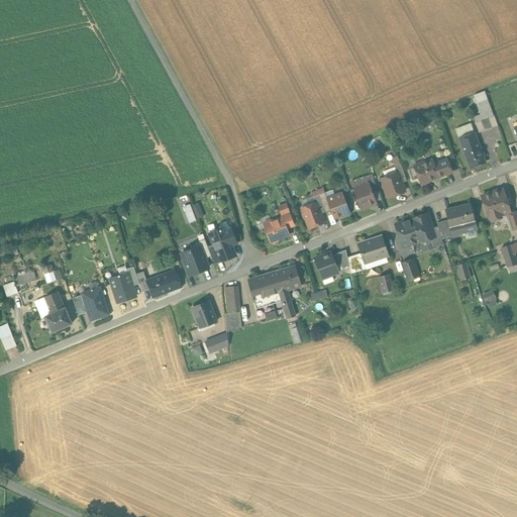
[(488,90),(474,93),(479,114),(475,115),(478,131),(495,127),(488,90)]
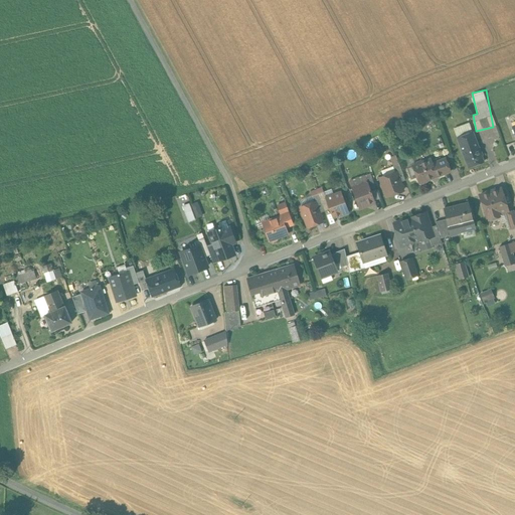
[(473,133),(457,138),(468,168),(484,162),(473,133)]
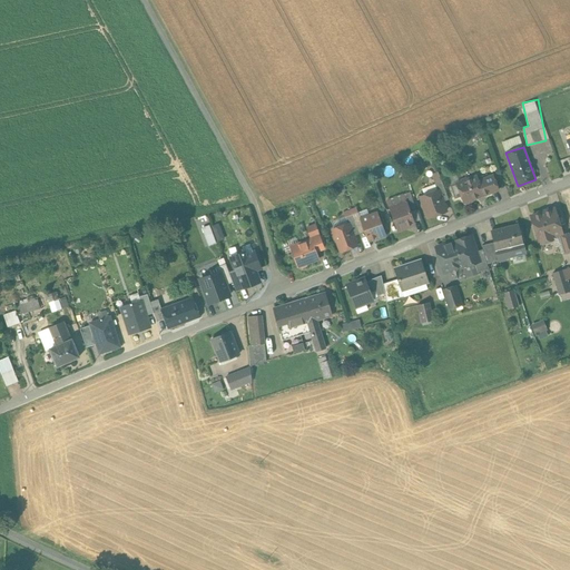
[(501,175),(493,177),(498,189),(505,186),(501,175)]
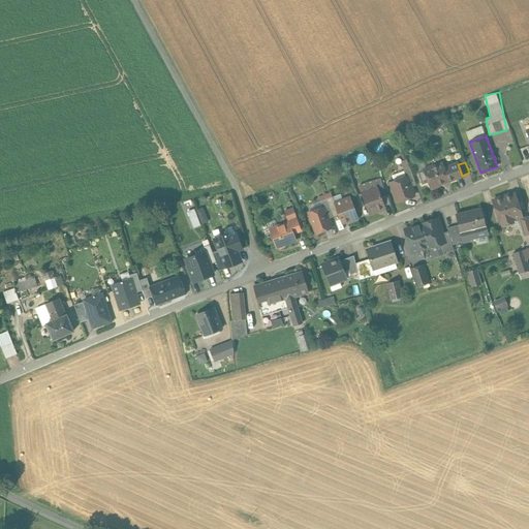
[(458,163),(449,166),(455,180),(463,177),(462,176),(458,164),(458,163)]
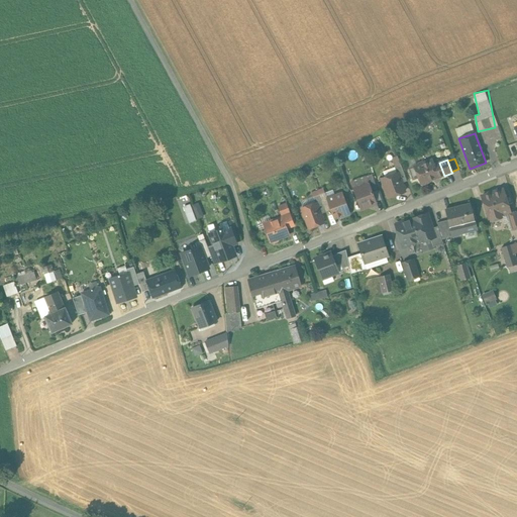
[(432,161),(425,163),(422,162),(418,164),(417,166),(414,167),(418,178),(420,183),(423,184),(428,183),(429,180),(437,177),(438,178),(444,176),(439,163),(434,165),(432,161)]
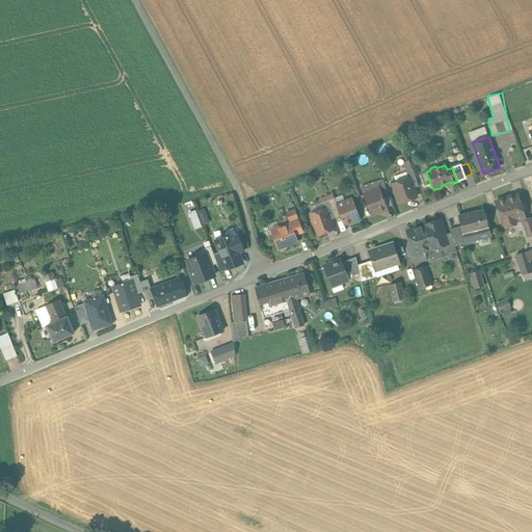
[(419,186),(413,169),(406,173),(408,178),(413,188),(419,186)]
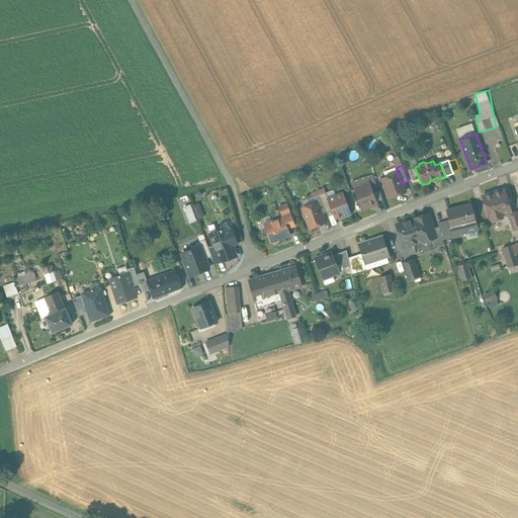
[(415,167),(410,169),(414,180),(419,178),(415,167)]
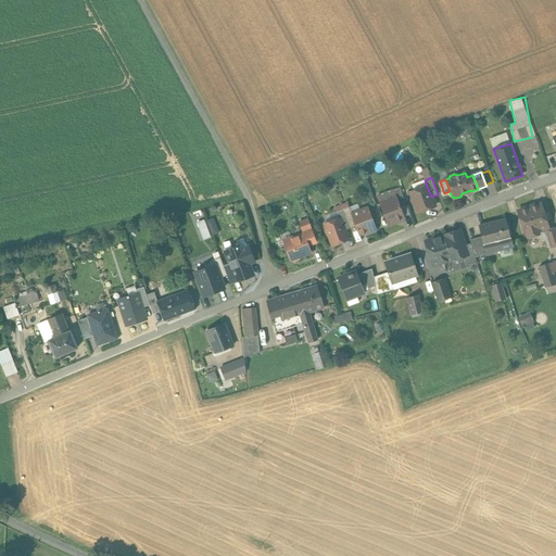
[(425,180),(412,185),(414,191),(411,192),(413,197),(412,200),(413,203),(415,204),(418,213),(434,206),(431,197),(427,186),(425,180)]
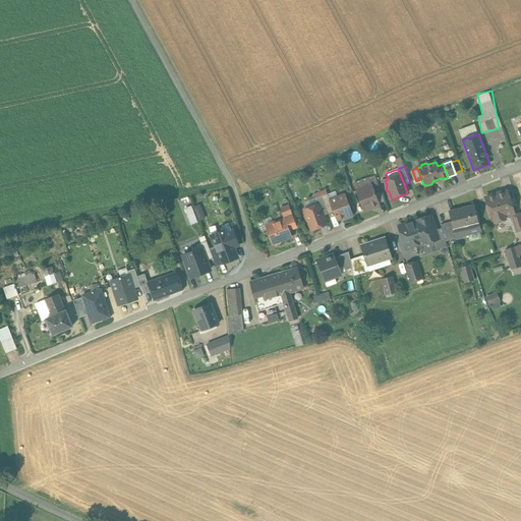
[(381,191),(377,179),(370,181),(371,185),(374,193),(381,191)]
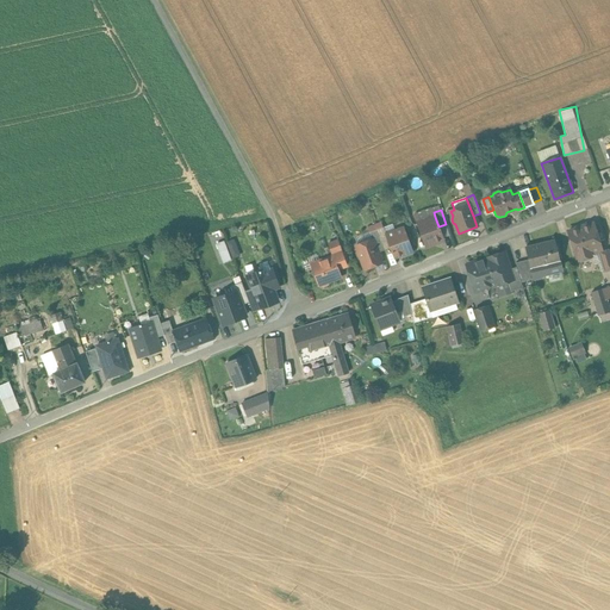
[(435,217),(417,224),(425,246),(443,240),(439,226),(435,217)]
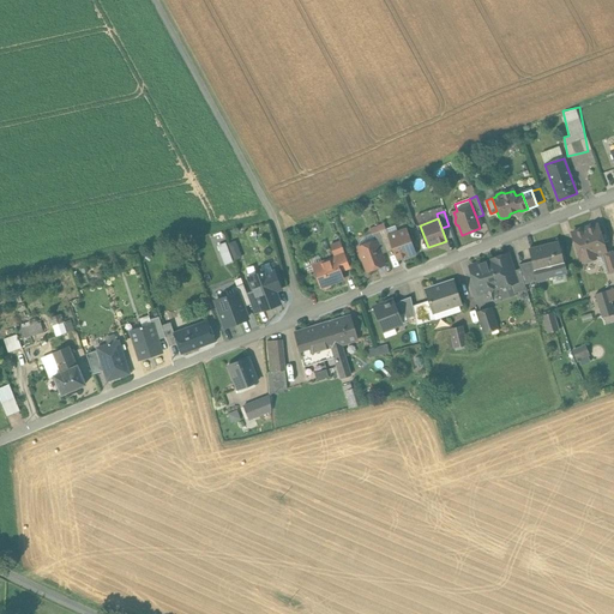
[(597,226),(572,233),(579,259),(583,258),(583,260),(587,262),(593,260),(595,257),(594,254),(606,251),(597,226)]
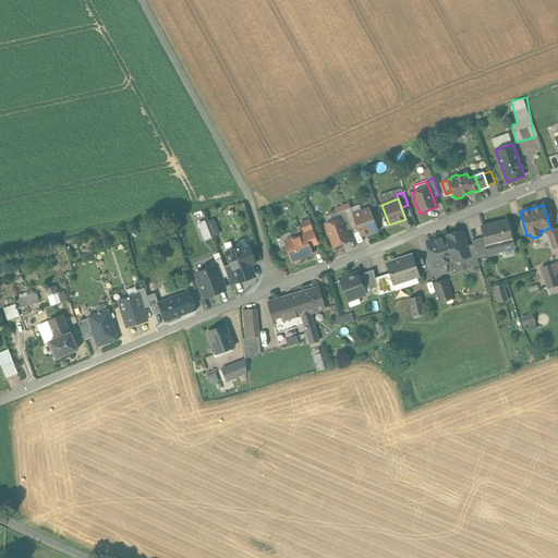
[(353,215),(351,208),(344,210),(351,229),(358,227),(353,215)]
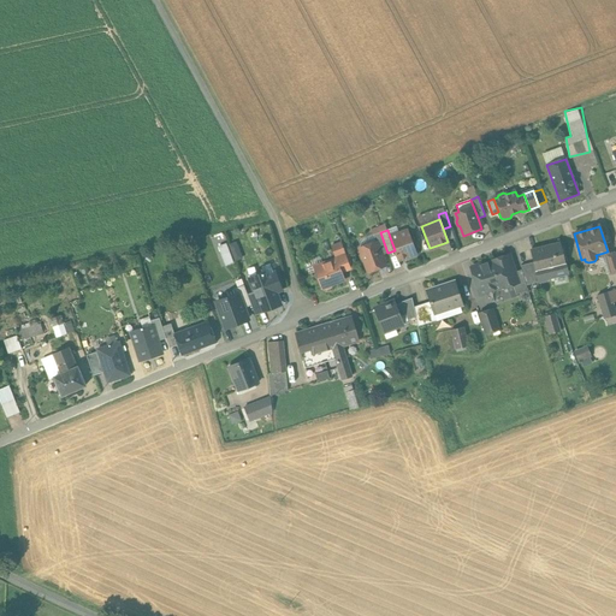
[(390,237),(395,250),(398,260),(416,253),(408,231),(390,237)]
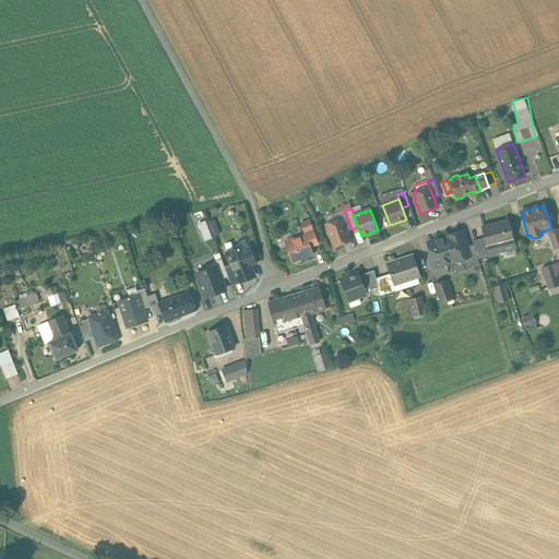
[(352,229),(345,211),(339,214),(341,219),(342,219),(346,232),(352,229)]
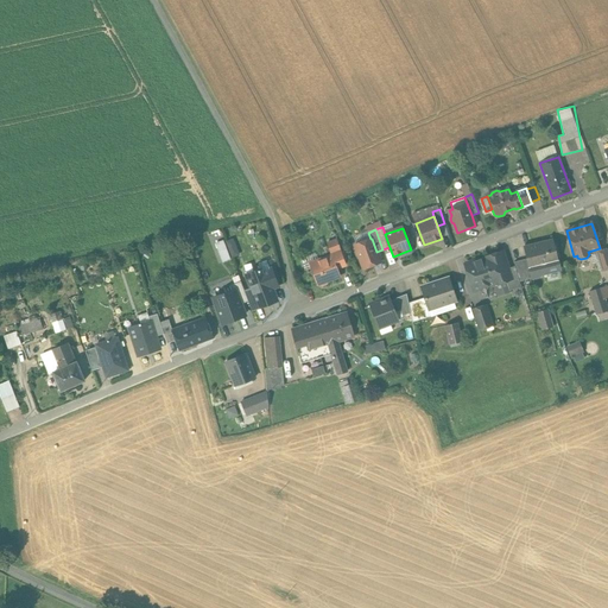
[(210,236),(221,263),(232,259),(221,233),(210,236)]
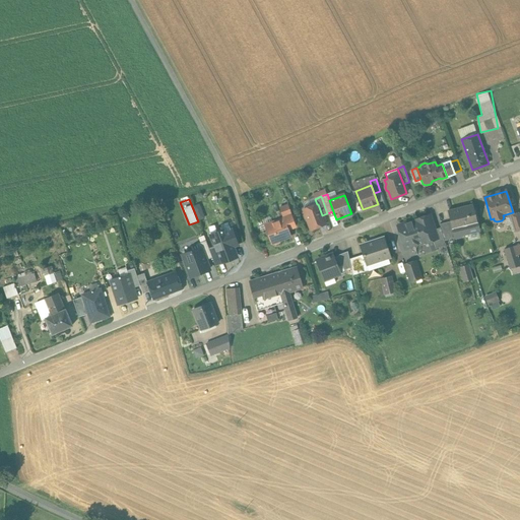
[(200,203),(193,205),(198,219),(205,217),(200,203)]
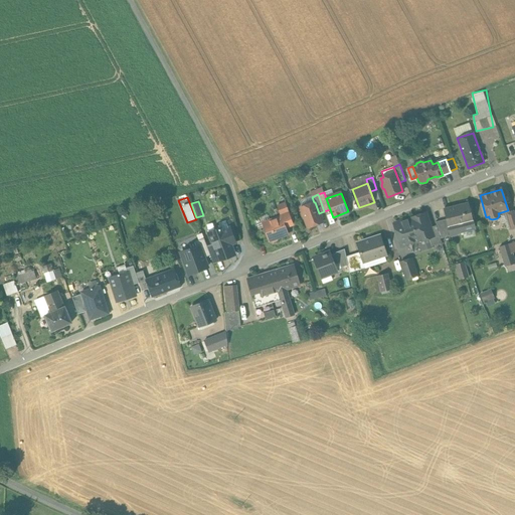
[(314,202),(301,207),(303,212),(302,214),(303,217),(305,218),(308,227),(322,222),(319,213),(315,202),(314,202)]
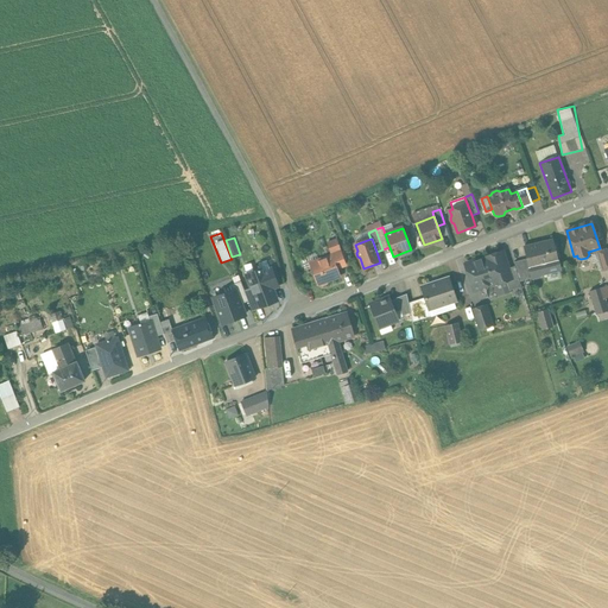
[(552,239),(524,246),(527,259),(530,270),(531,270),(558,263),(552,239)]
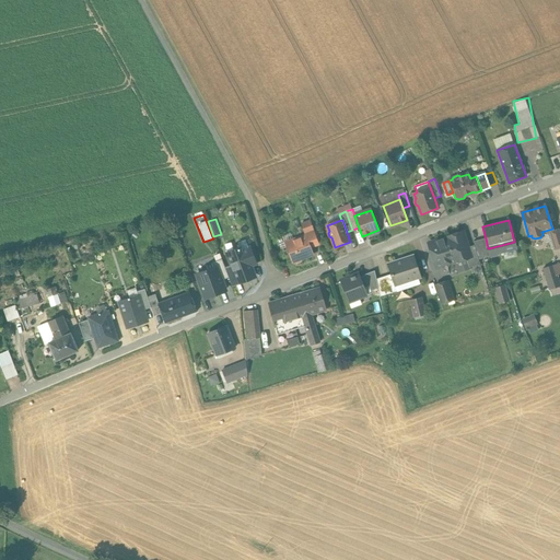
[(559,231),(559,230),(549,232),(555,249),(559,247),(559,231)]
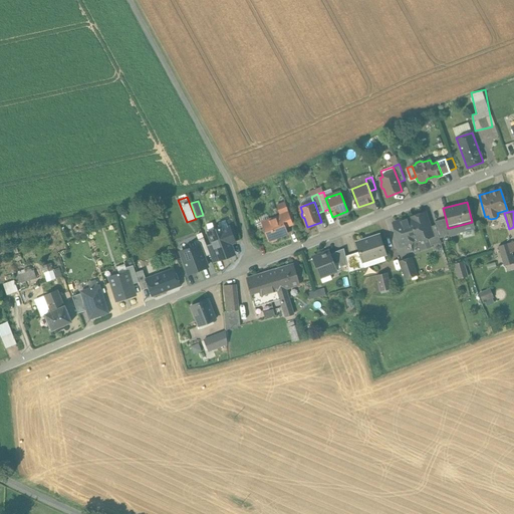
[(292,224),(287,213),(279,216),(280,217),(280,216),(284,227),(292,224)]
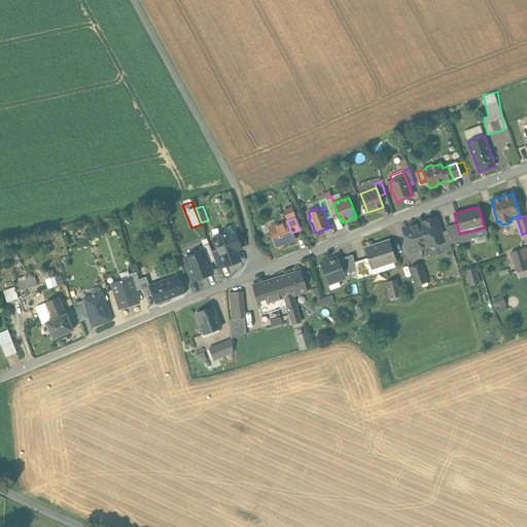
[(441,233),(435,218),(421,222),(421,223),(429,246),(428,246),(428,247),(437,244),(444,242),(441,233)]
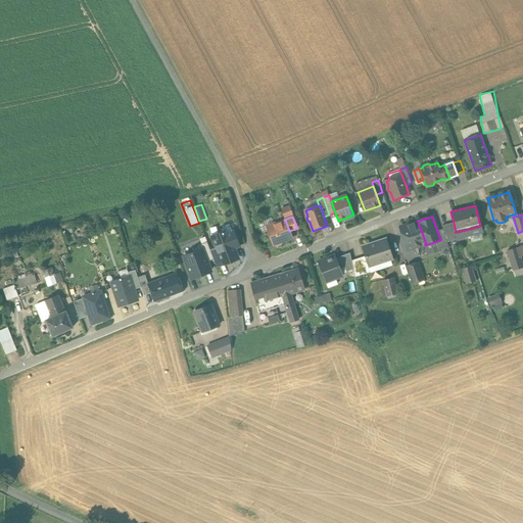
[(285,221),(267,227),(274,244),(276,245),(280,244),(281,241),(292,238),(289,231),(285,220),(285,221)]
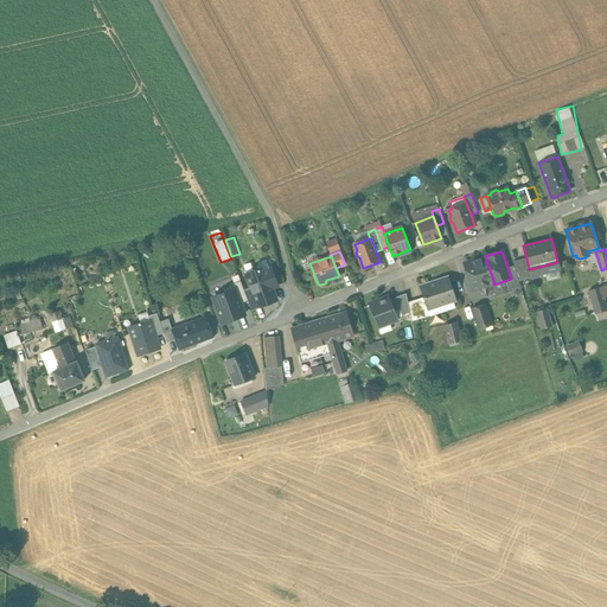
[(485,257),(465,264),(473,289),(480,287),(483,289),(486,288),(487,285),(493,283),(494,283),(485,257)]
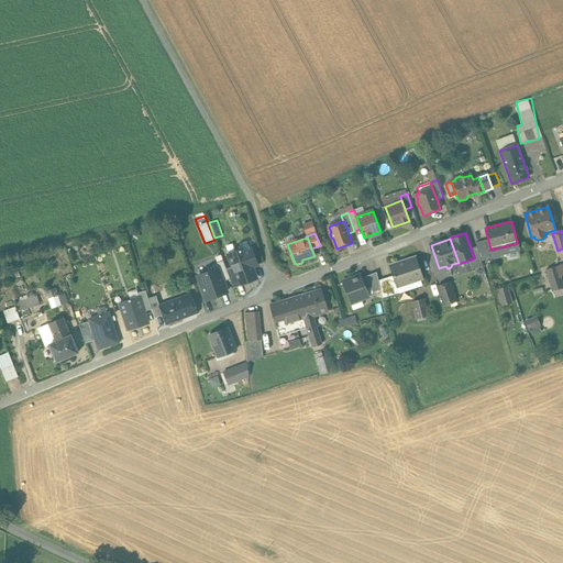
[(488,240),(476,243),(477,246),(482,261),(494,257),(492,250),(490,250),(488,240)]
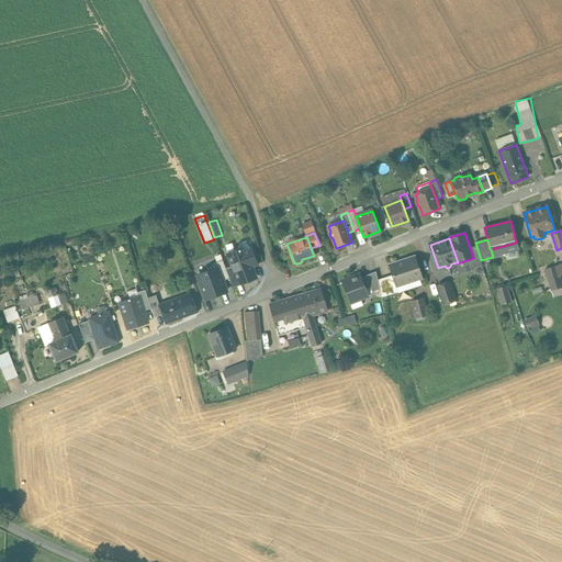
[(476,246),(470,248),(473,258),(467,260),(469,261),(471,268),(482,265),(481,260),(476,246)]
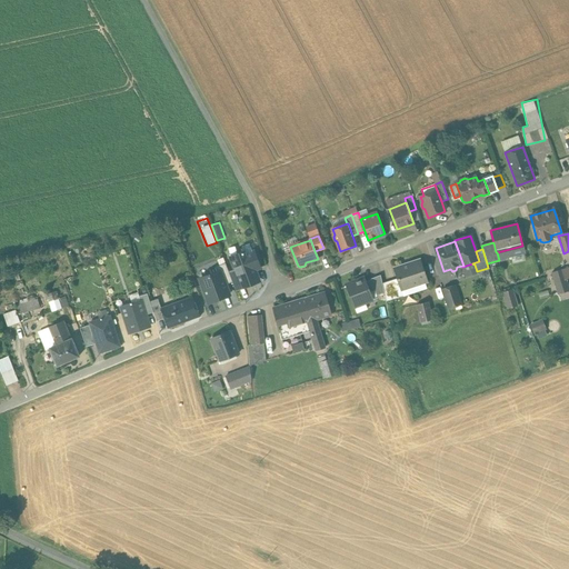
[(243,252),(230,257),(241,288),(247,287),(255,283),(252,278),(258,277),(255,270),(260,268),(253,251),(245,255),(243,252)]
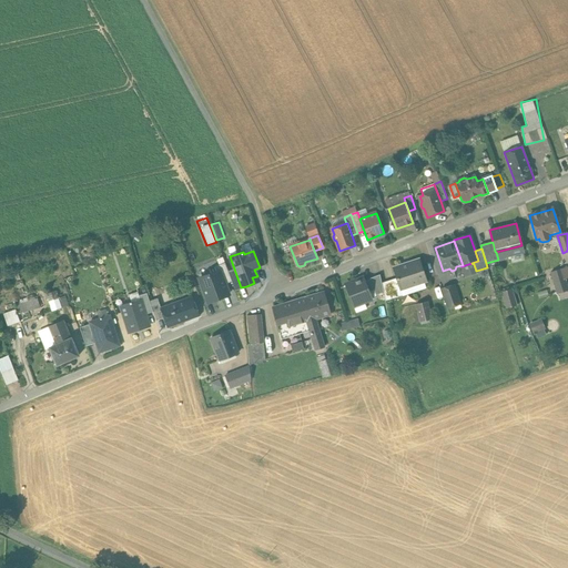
[(419,260),(394,269),(401,290),(427,281),(419,260)]
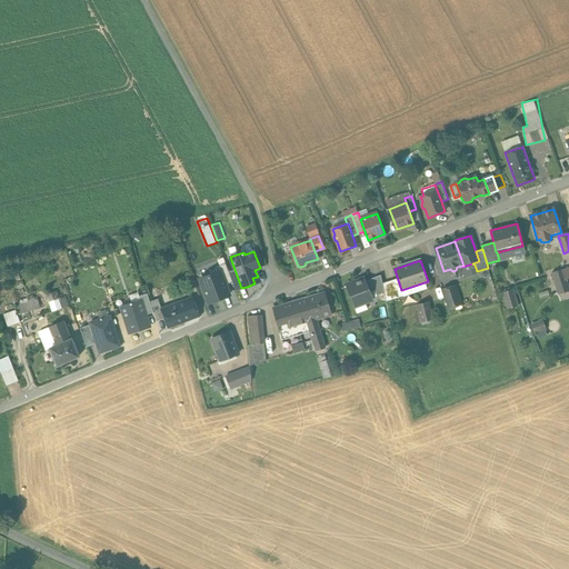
[(568,289),(562,269),(552,272),(559,295),(568,290),(568,289)]
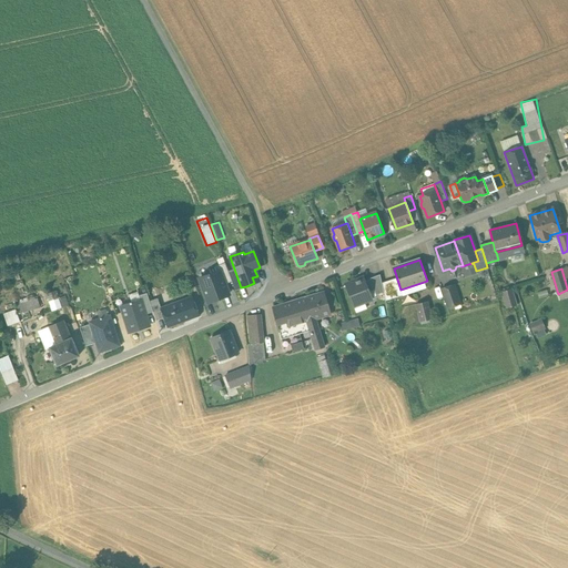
[(229,295),(220,271),(200,279),(209,302),(229,295)]
